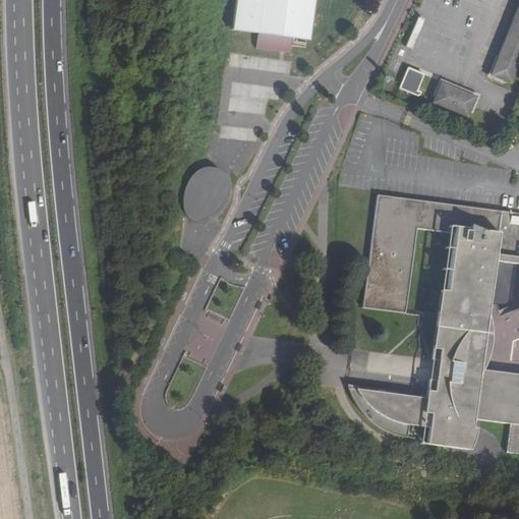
[(518,5),(493,73),(513,81),(518,65),(518,5)]
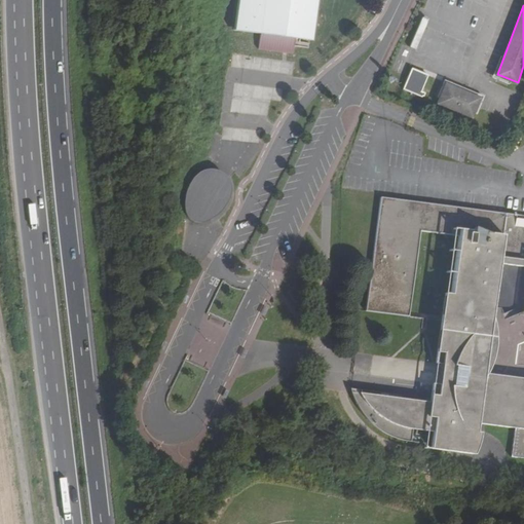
[(406,87),(422,94),(431,73),(414,66),(406,87)]
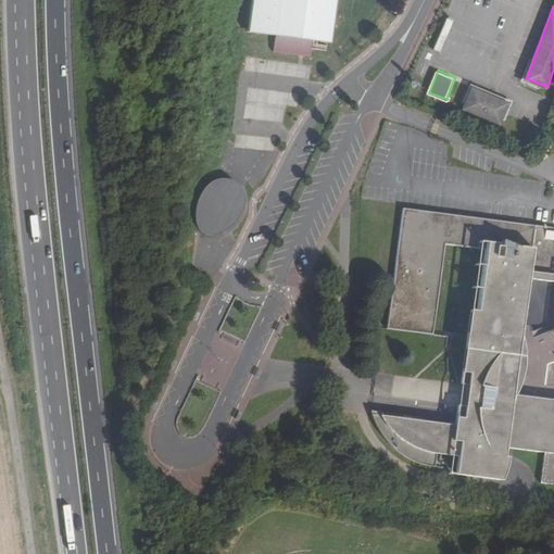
[(510,101),(473,86),(464,108),(501,123),(510,101)]
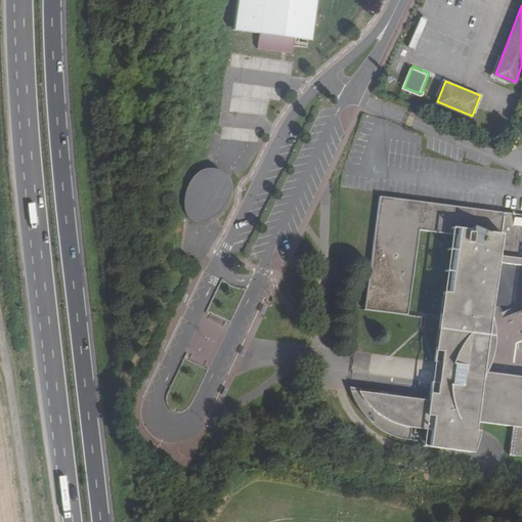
[(200,171),(196,173),(196,174),(198,174),(202,174),(206,175),(209,175),(211,167),(210,167),(208,167),(205,168),(202,169),(200,171)]
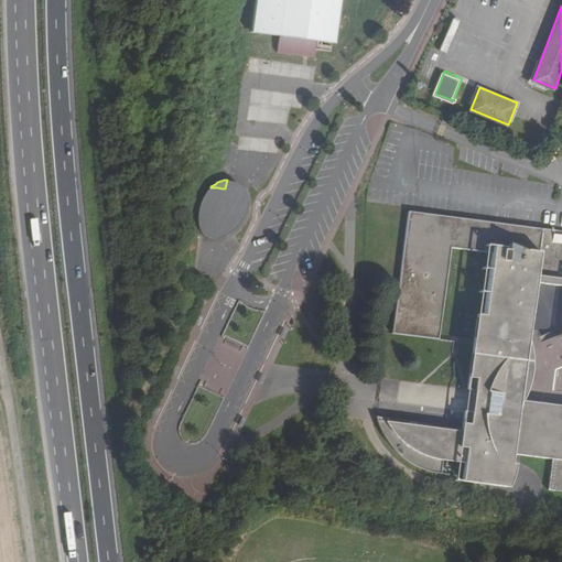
[(248,208),(249,204),(249,203),(249,200),(249,196),(248,193),(247,191),(246,190),(239,196),(241,200),(245,203),(247,206),(248,208)]
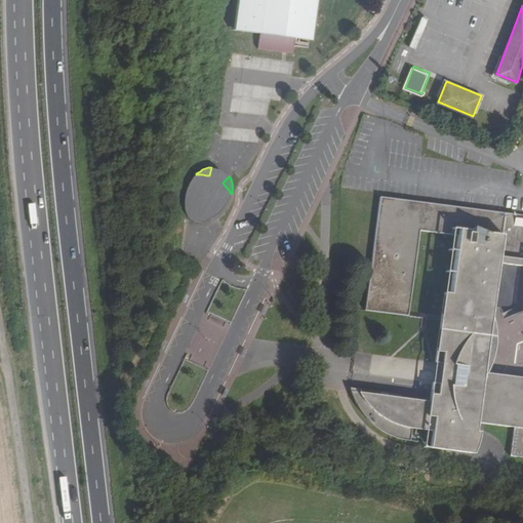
[(517,212),(381,195),(367,308),(410,314),(421,229),(459,233),(452,291),(438,401),(431,399),(416,398),(361,390),(364,396),(372,406),(383,414),(393,419),(402,424),(409,426),(413,426),(435,429),(433,446),(475,451),(479,420),(516,426),(512,454),(522,454),(522,375),(486,370),(494,305),(503,306),(507,317),(522,309),(522,216),(517,215),(517,212)]
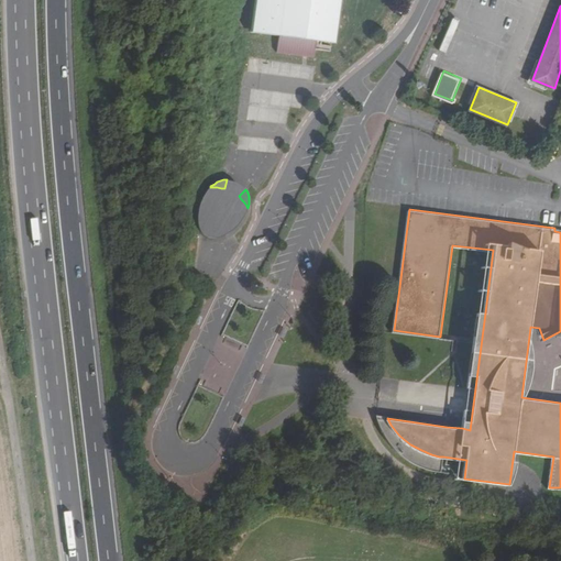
[(485,312),(477,311),(462,428),(470,430),(485,312)]
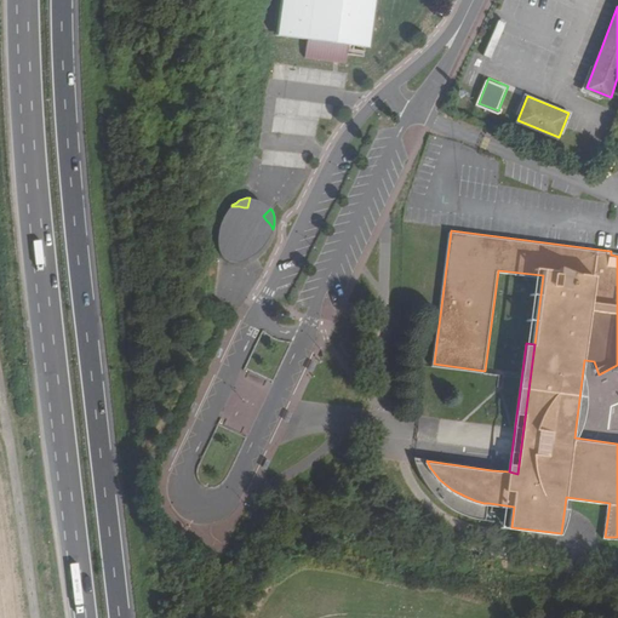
[(425,480),(435,492),(444,499),(452,505),(463,513),(475,516),(481,518),(487,519),(488,503),(484,503),(475,501),(464,496),(452,490),(440,480),(430,468),(427,461),(417,459),(419,468),(425,480)]
